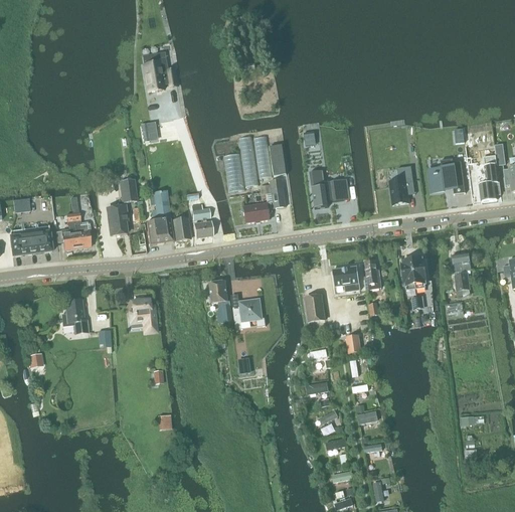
[(159,61),(143,63),(147,91),(163,89),(163,82),(168,82),(169,86),(177,84),(174,68),(166,69),(165,61),(159,62),(159,61)]
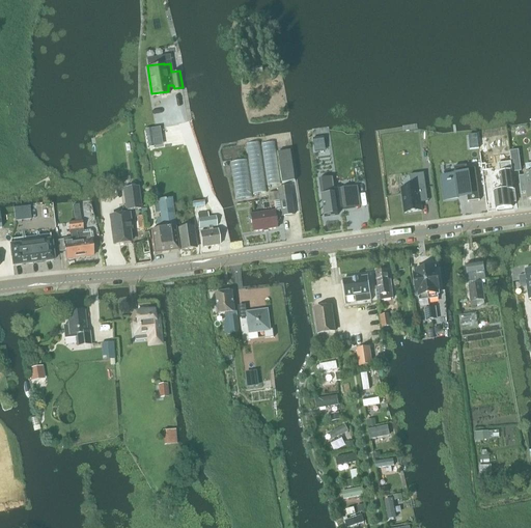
[(487,134),(477,136),(479,150),(488,149),(487,134)]
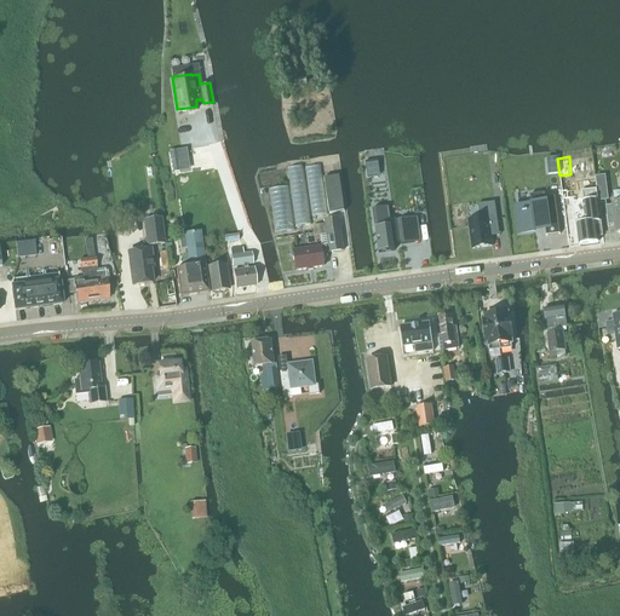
[(339,173),(325,176),(329,211),(345,208),(339,173)]
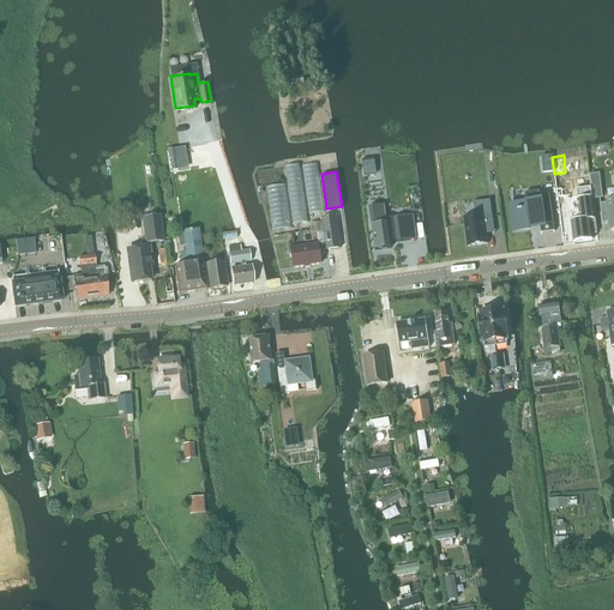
[(602,183),(591,185),(593,194),(594,197),(603,195),(602,183)]
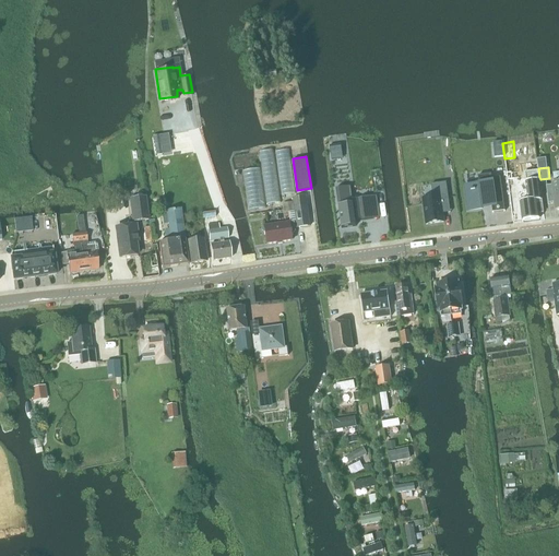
[(540,179),(539,177),(538,168),(525,169),(526,179),(530,198),(522,199),(524,217),(539,215),(539,209),(544,208),(540,179)]
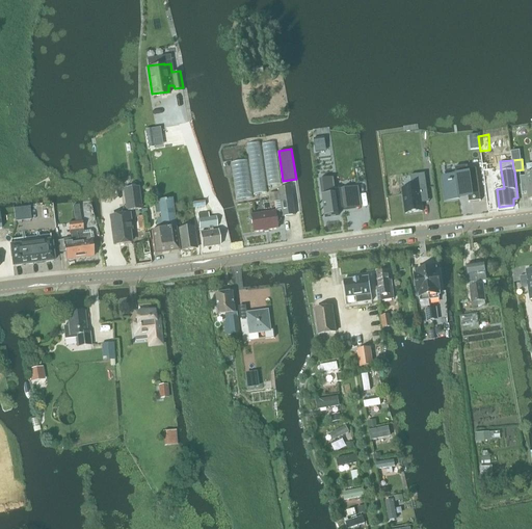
[(444,180),(446,197),(459,196),(458,192),(468,191),(468,194),(469,200),(481,199),(476,166),(476,167),(469,168),(468,167),(468,163),(467,163),(455,165),(457,179),(452,179),(452,178),(448,179),(448,180),(444,180)]
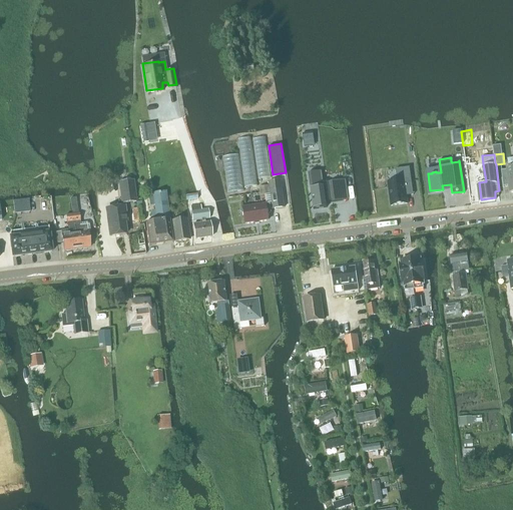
[(397,178),(388,180),(391,203),(408,201),(406,190),(413,189),(411,170),(410,164),(396,166),(397,172),(397,178)]
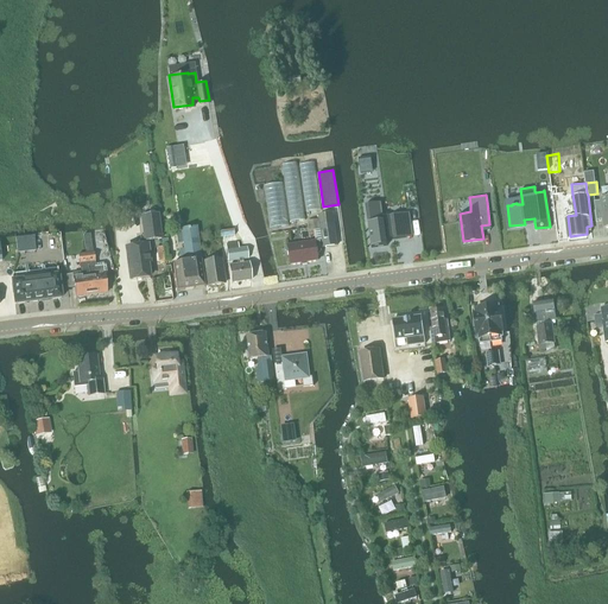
[(600,198),(594,199),(596,218),(602,217),(603,227),(607,226),(607,196),(600,197),(600,198)]
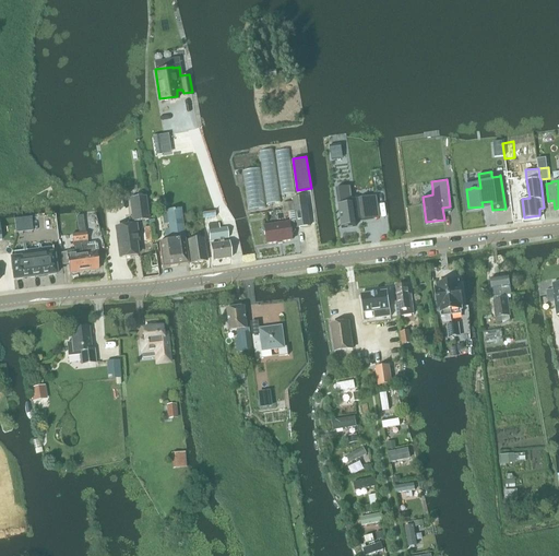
[(351,184),(335,186),(342,226),(356,224),(355,216),(361,215),(361,219),(372,216),(380,215),(378,203),(377,193),(353,197),(351,184)]
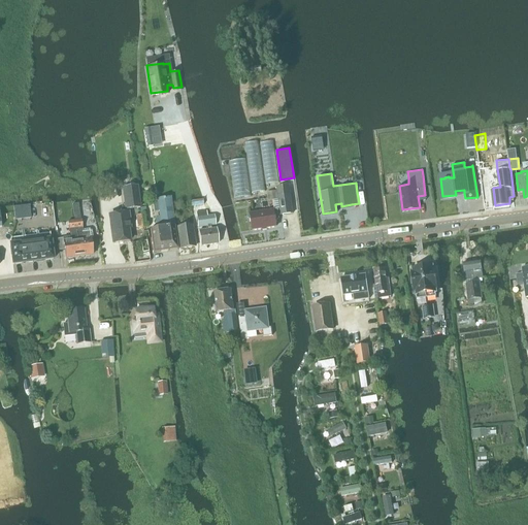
[(113,241),(130,238),(128,226),(130,226),(127,203),(139,202),(136,183),(122,185),(125,201),(121,202),(123,210),(109,212),(113,241)]
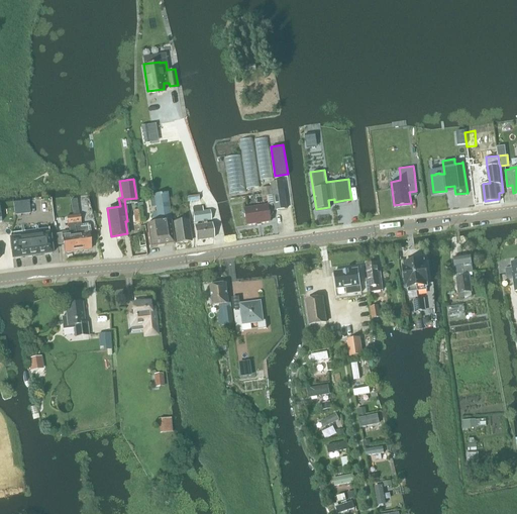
[(275,208),(287,206),(283,179),(272,181),(275,208)]
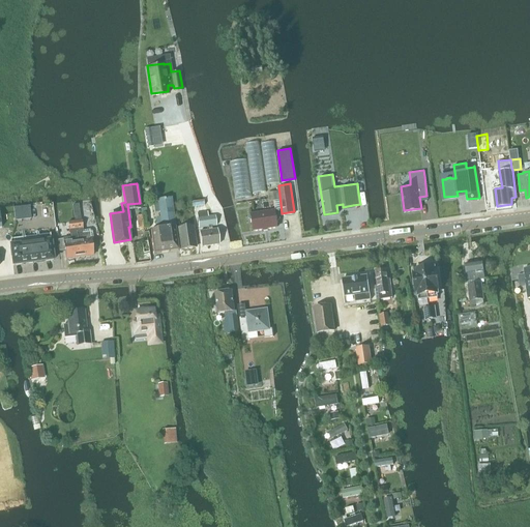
[(151,228),(154,251),(178,247),(175,226),(172,195),(157,197),(157,200),(162,227),(151,228)]
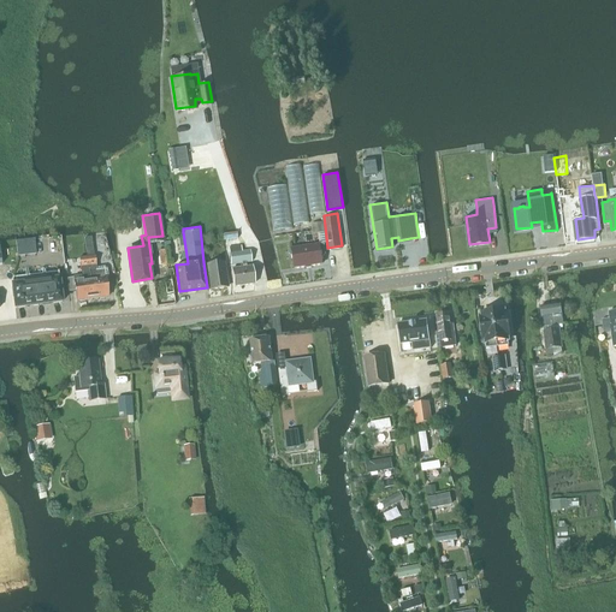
[(325,241),(292,245),(295,266),(321,261),(321,254),(324,254),(326,251),(325,241)]
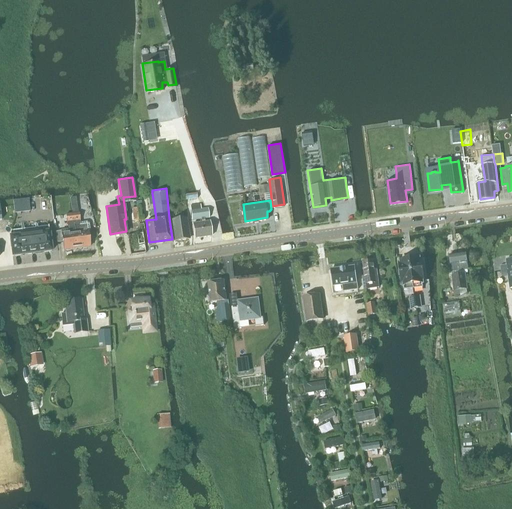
[(77,201),(71,202),(73,212),(77,246),(90,244),(88,229),(90,229),(89,222),(87,220),(80,221),(79,211),(78,211),(77,201)]
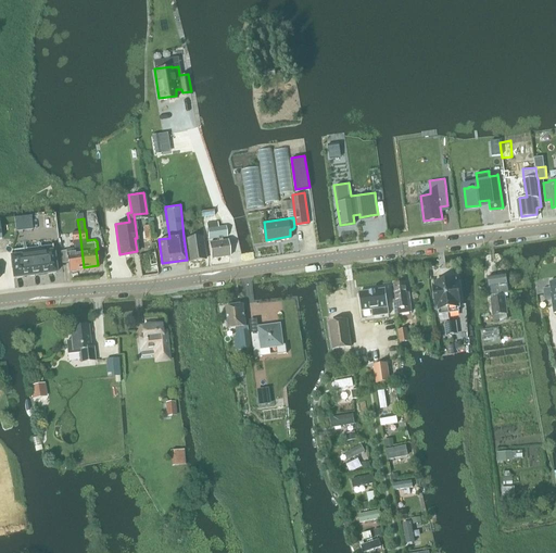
[(217,220),(206,221),(209,237),(218,235),(218,239),(210,240),(212,256),(229,254),(227,238),(223,238),(222,235),(227,234),(225,223),(218,224),(217,220)]
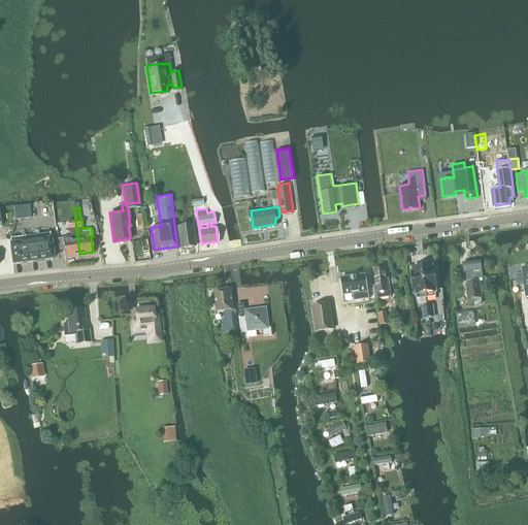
[(64,235),(58,236),(59,248),(65,248),(66,255),(79,254),(75,219),(68,219),(70,234),(64,235)]
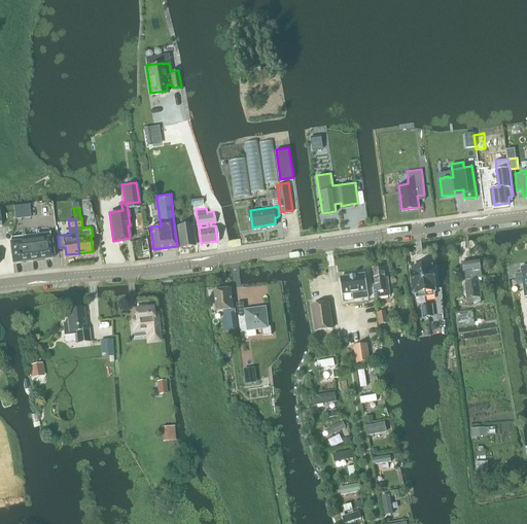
[(195,244),(192,230),(191,221),(177,223),(180,246),(195,244)]
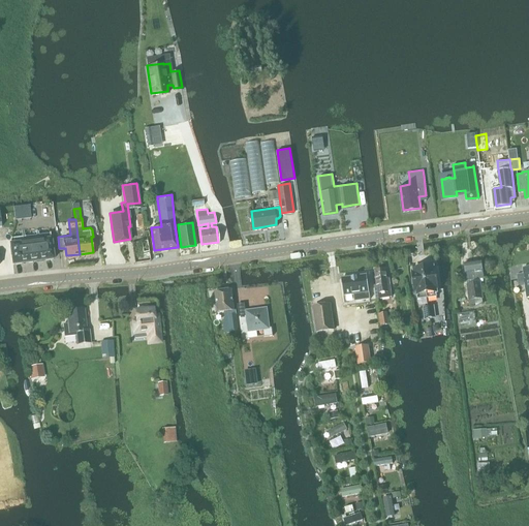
[(51,230),(9,236),(12,263),(54,258),(51,230)]
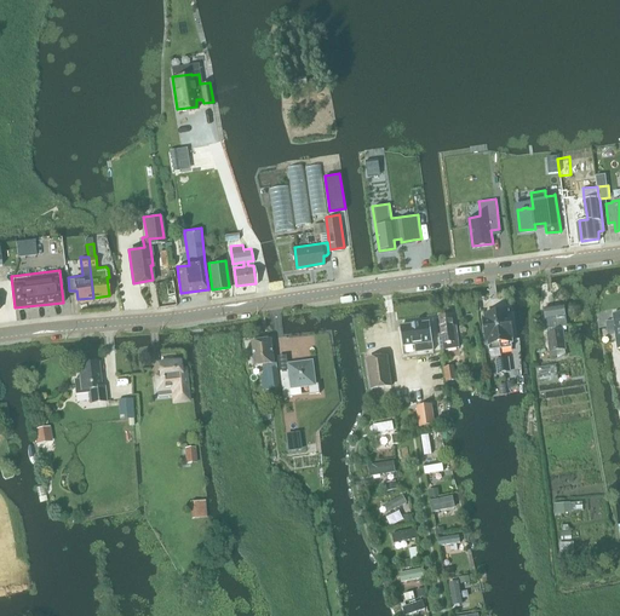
[(564,305),(545,309),(547,330),(546,330),(550,350),(567,347),(563,324),(567,324),(564,305)]
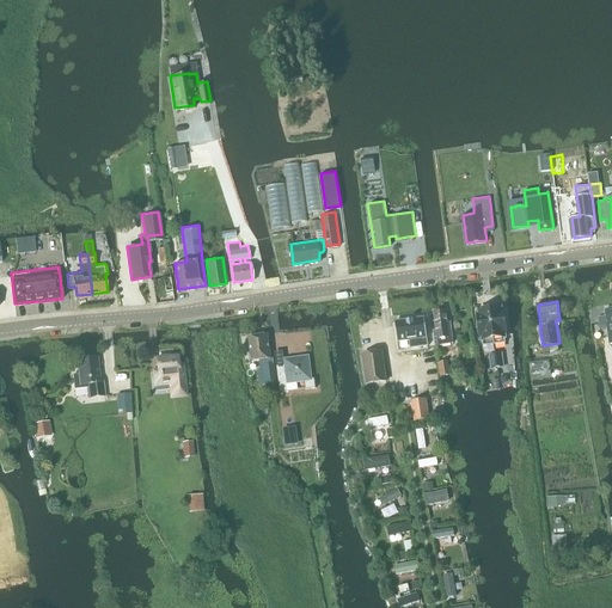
[(503,306),(478,309),(483,344),(500,342),(506,341),(505,337),(507,337),(506,335),(508,335),(506,319),(503,306)]
